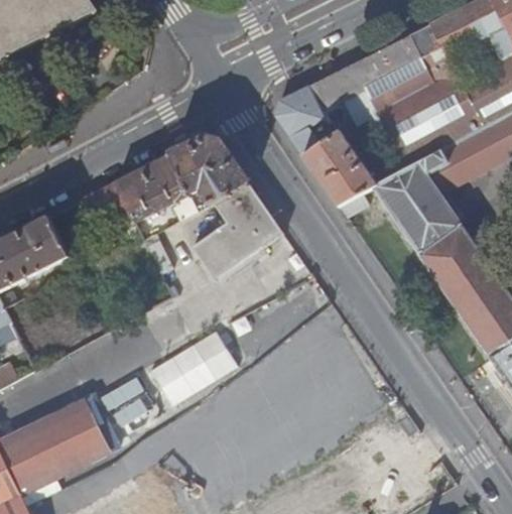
[(0,55),(96,8),(90,0),(0,0),(0,55)]
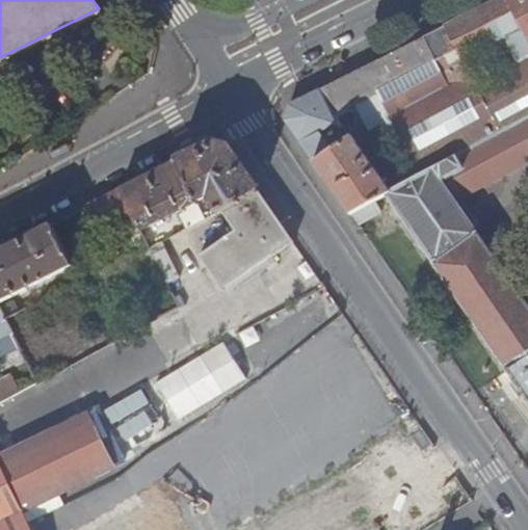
[(520,27),(506,0),(491,0),(443,25),(459,57),(487,44),(491,50),(497,47),(494,41),(520,27)]
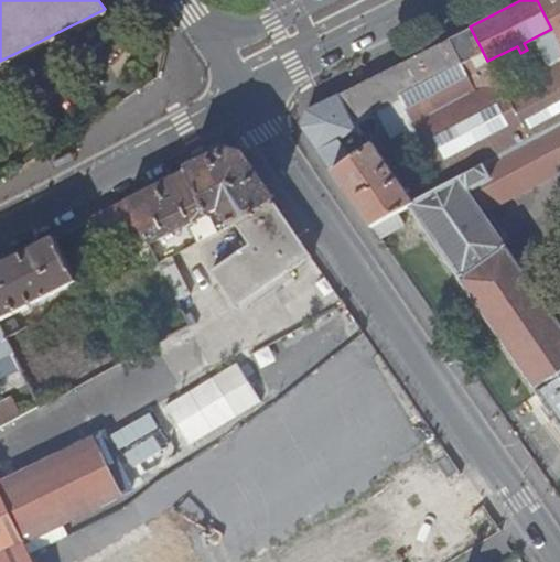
[(537,0),(559,45),(559,0),(537,0)]
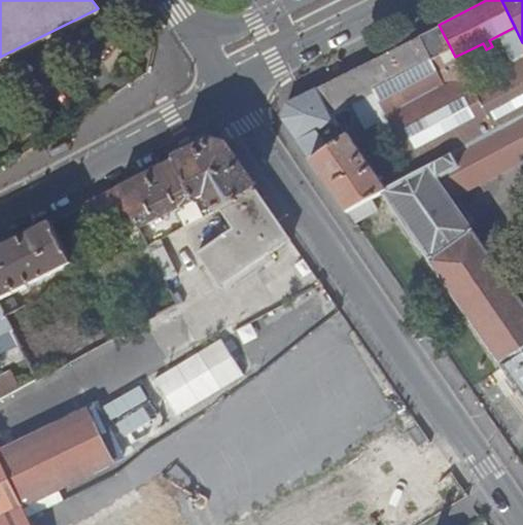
[(455,57),(439,25),(358,65),(371,90),(372,89),(428,60),(466,143),(492,130),(462,71),(455,57)]
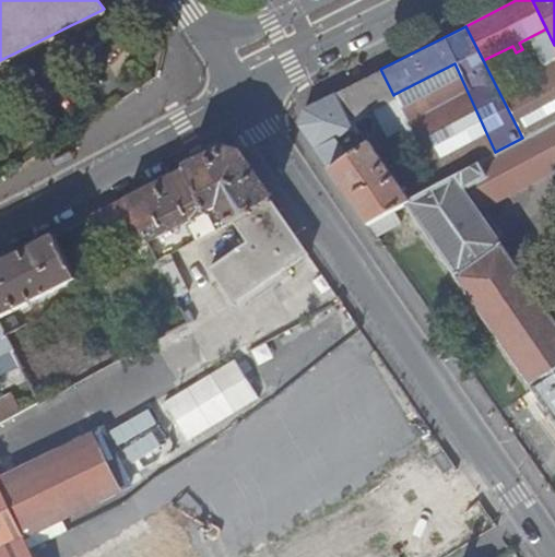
[(554,56),(529,71),(521,59),(491,75),(522,138),(554,119),(554,56)]
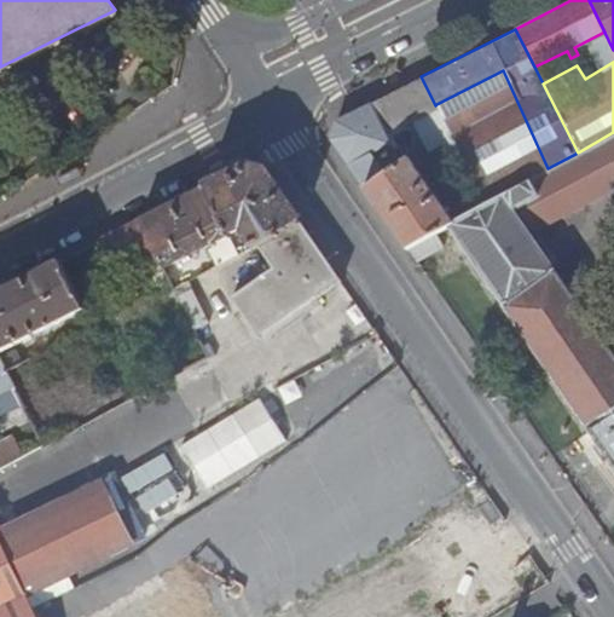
[(503,70),(436,104),(464,160),(476,184),(486,203),(548,168),(503,70)]
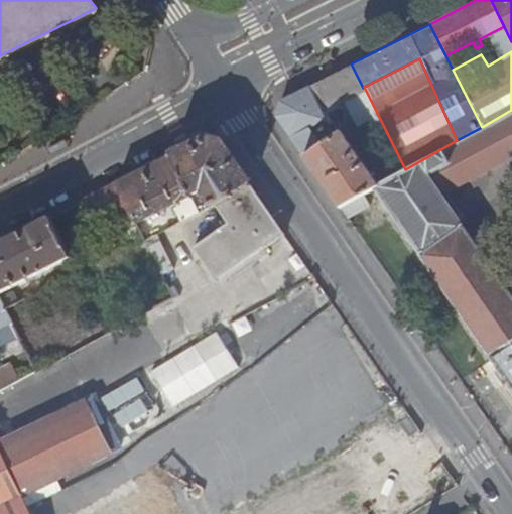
[(363,88),(351,63),(277,100),(273,115),(337,206),(368,189),(372,186),(376,184),(341,134),(338,129),(335,131),(333,128),(329,130),(318,110),(341,99),(354,125),(367,119),(376,138),(387,133),(364,87),(363,88)]
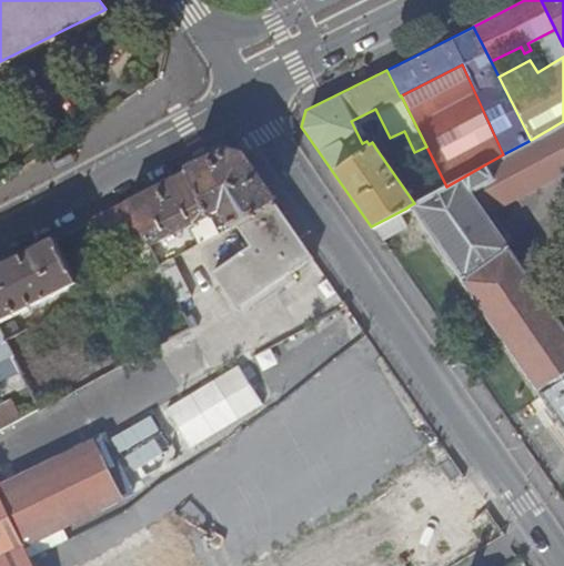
[(563,121),(531,140),(503,154),(446,187),(434,192),(414,203),(410,205),(527,374),(563,427),(563,330),(482,212),(563,168),(563,121)]
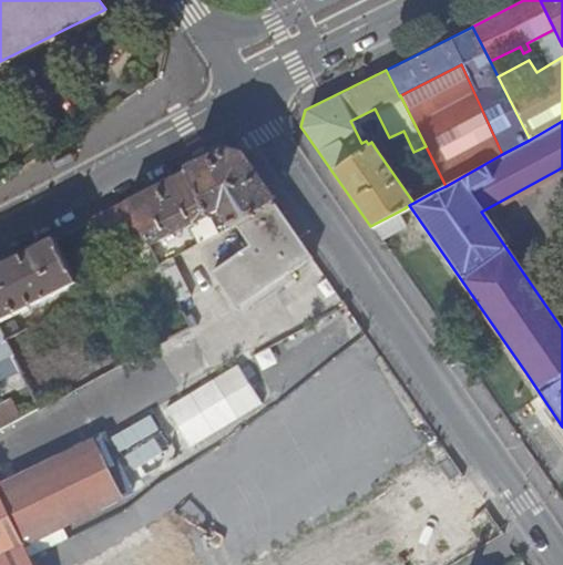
[(223,150),(183,171),(205,214),(215,208),(221,211),(219,213),(226,224),(232,222),(272,199),(241,154),(223,150)]
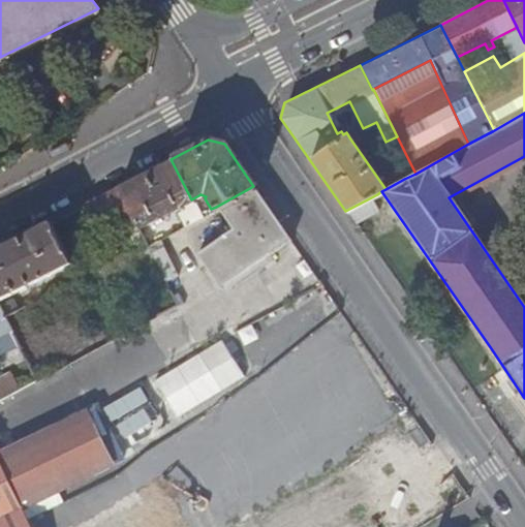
[(397,162),(404,179),(415,174),(407,157),(397,162)]
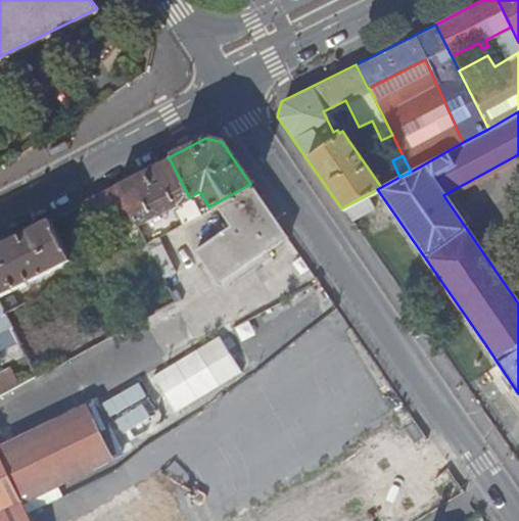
[(114,185),(135,225),(180,201),(189,197),(169,157),(114,185)]
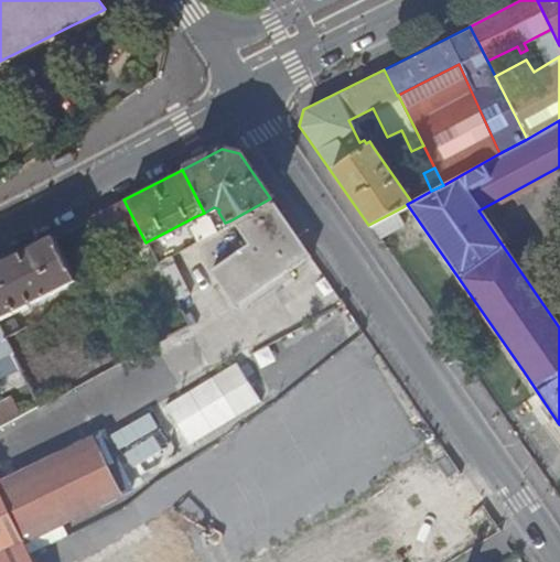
[(309,254),(270,198),(230,220),(246,244),(210,266),(234,302),(283,267),(284,269),(309,254)]
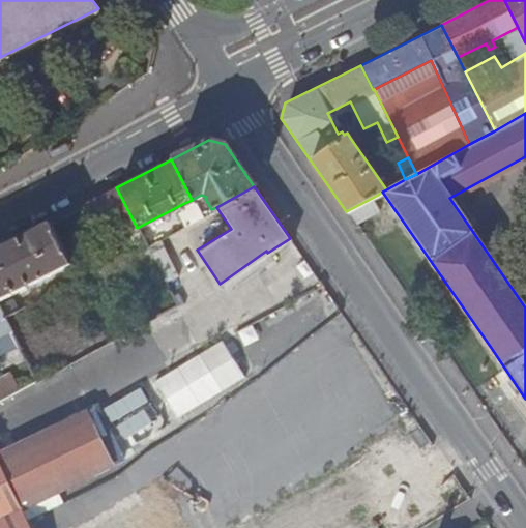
[(116,187),(81,205),(96,234),(116,225),(121,235),(137,228),(116,187)]
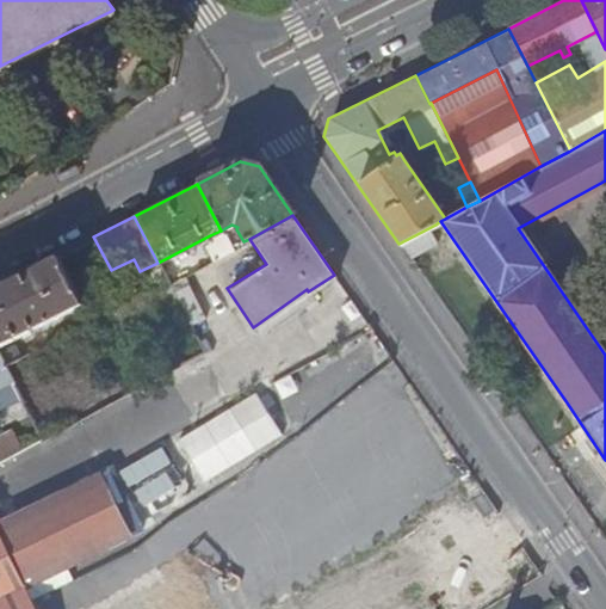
[(436,225),(399,244),(409,260),(436,246),(434,243),(443,238),(436,225)]
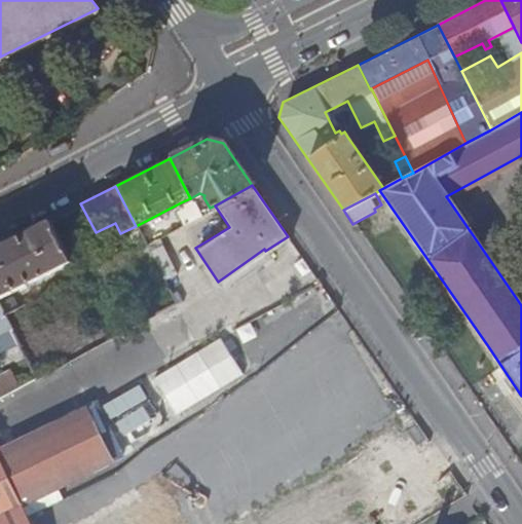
[(190,198),(181,202),(182,206),(175,210),(178,218),(181,223),(197,214),(190,198)]
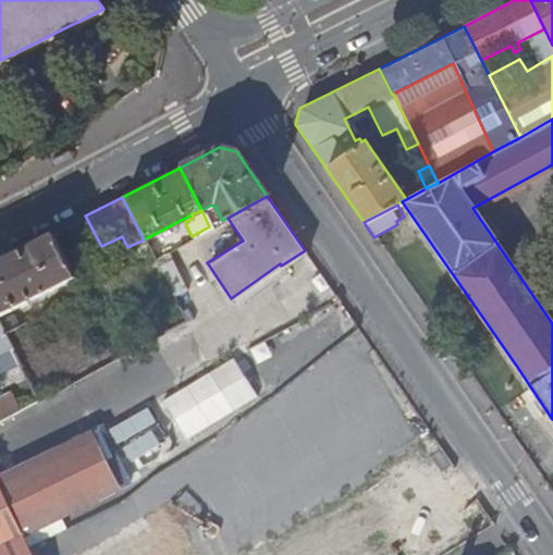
[(180,235),(183,241),(192,236),(188,231),(180,235)]
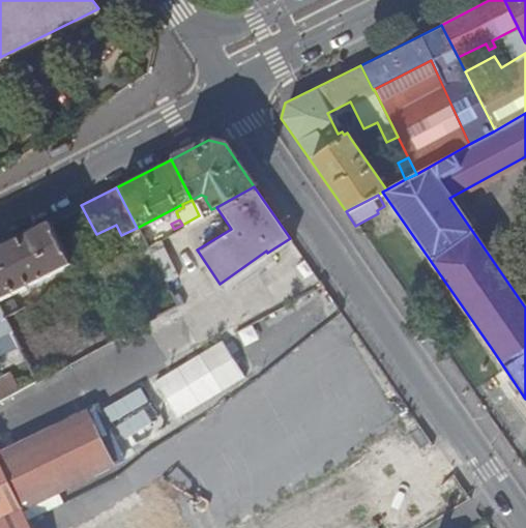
[(47,223),(0,245),(0,297),(66,263),(47,223)]
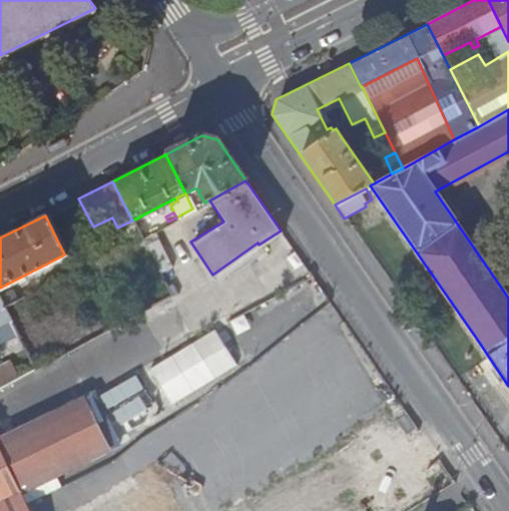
[(7,319),(0,322),(0,333),(12,327),(8,318),(7,319)]
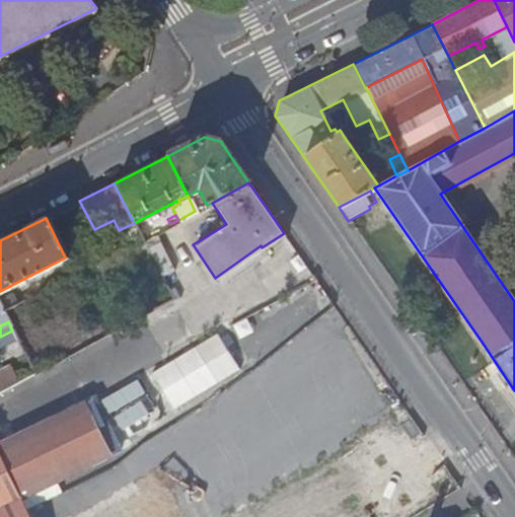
[(148,370),(168,405),(236,368),(215,331),(148,370)]
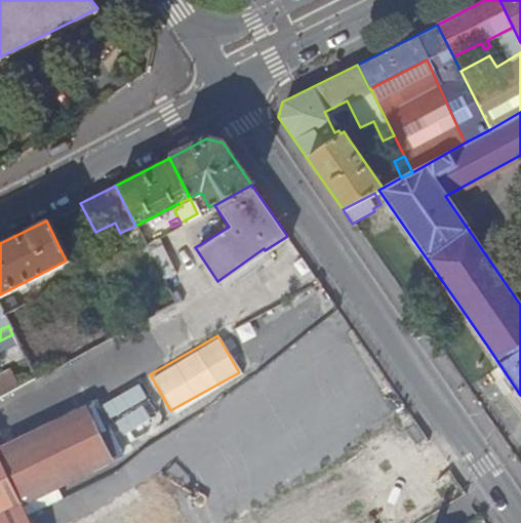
[(0,393),(1,395),(15,388),(5,369),(0,372),(0,393)]
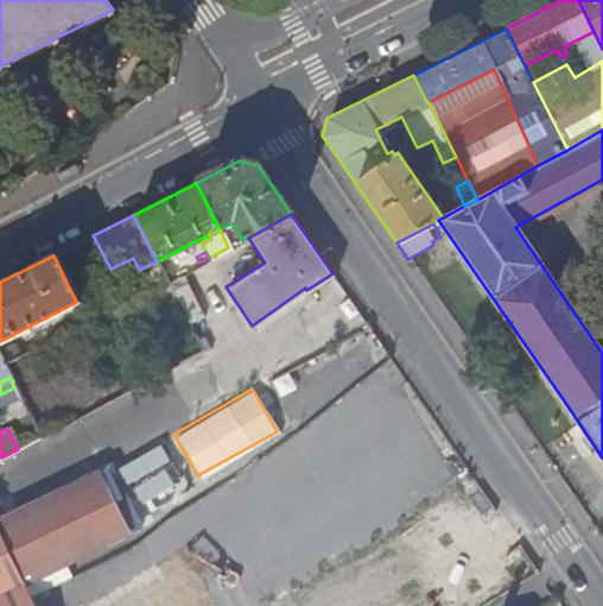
[(0,513),(46,492),(25,444),(18,449),(1,458),(0,458),(0,513)]
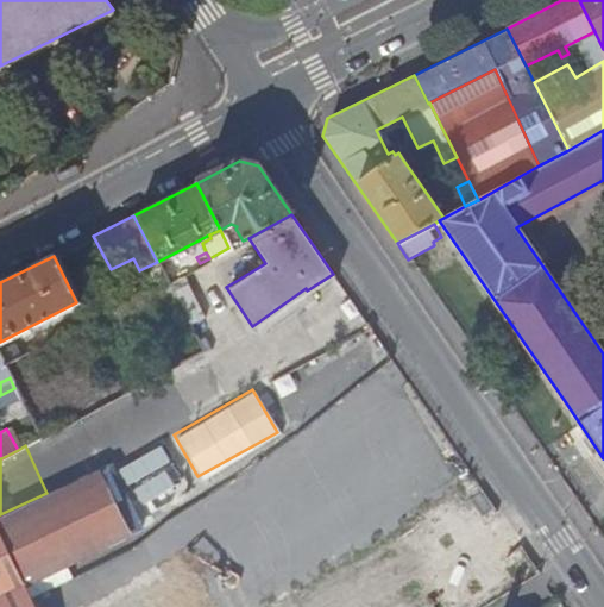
[(92,476),(89,470),(46,493),(0,517),(0,534),(24,584),(121,534),(105,501),(137,485),(124,458),(92,476)]
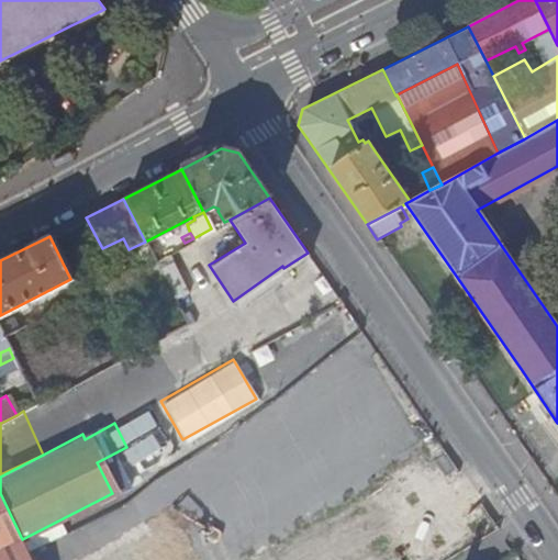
[(0,559),(31,559),(22,539),(0,493),(0,559)]
